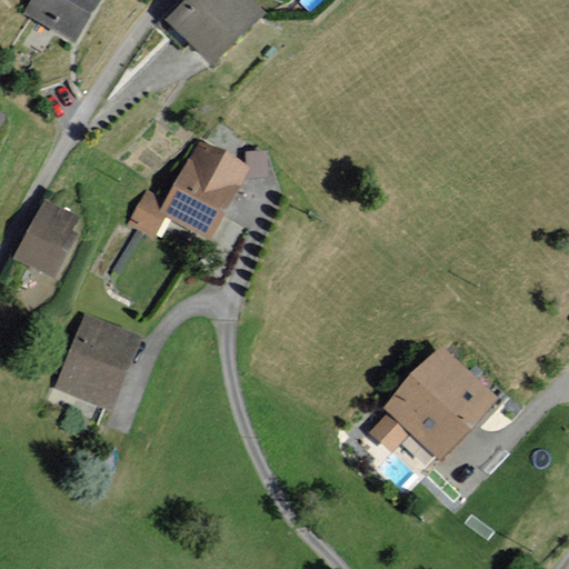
[(103,0),(31,0),(23,15),(76,46),(103,0)]
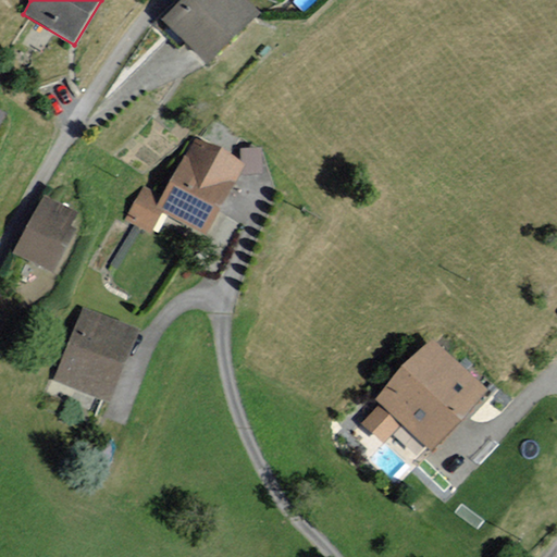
[(260,22),(238,0),(186,0),(163,22),(210,70),(260,22)]
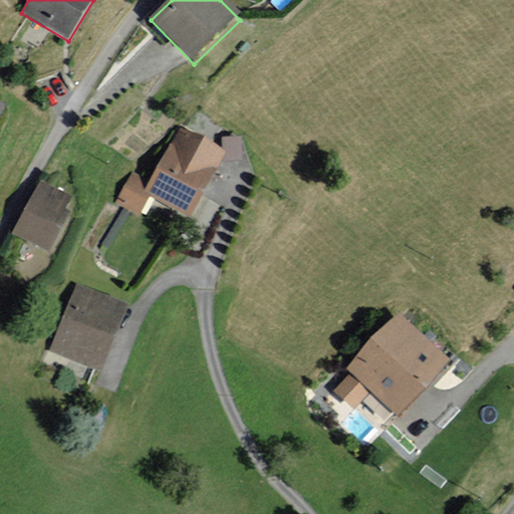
[(226,151),(180,127),(153,182),(130,171),(115,200),(146,215),(155,197),(193,216),(226,151)]
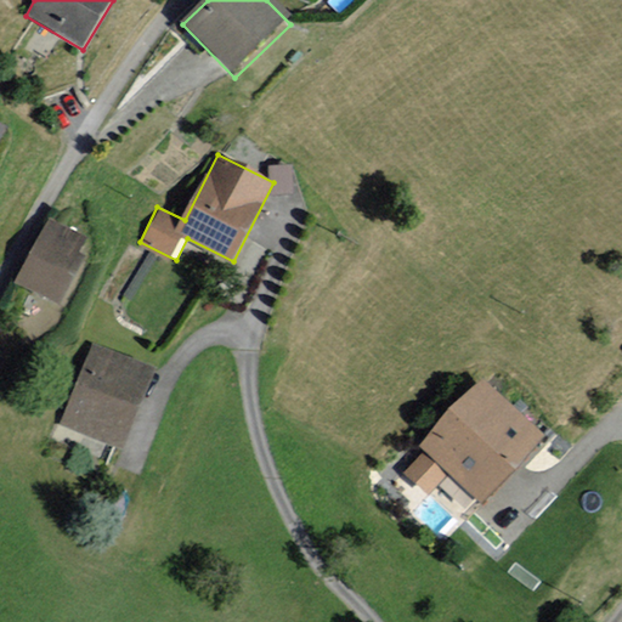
[(86,237),(50,218),(16,281),(60,304),(86,254),(79,250),(86,237)]
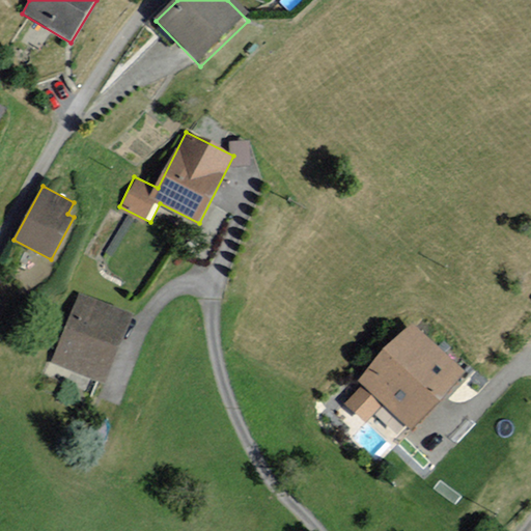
[(132,314),(79,294),(52,360),(105,382),(132,314)]
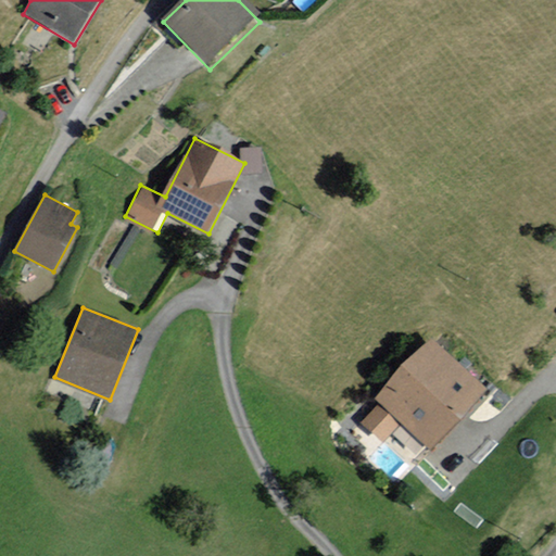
[(488,388),(432,336),(375,396),(379,402),(361,421),(383,442),(402,422),(430,449),(488,388)]
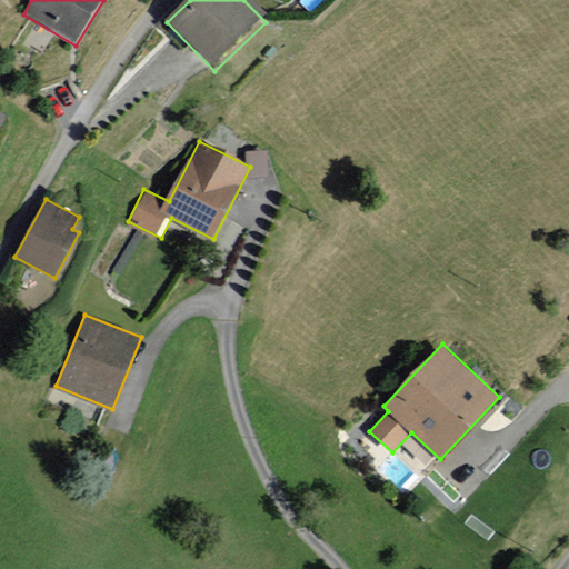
All buildings are outlined.
